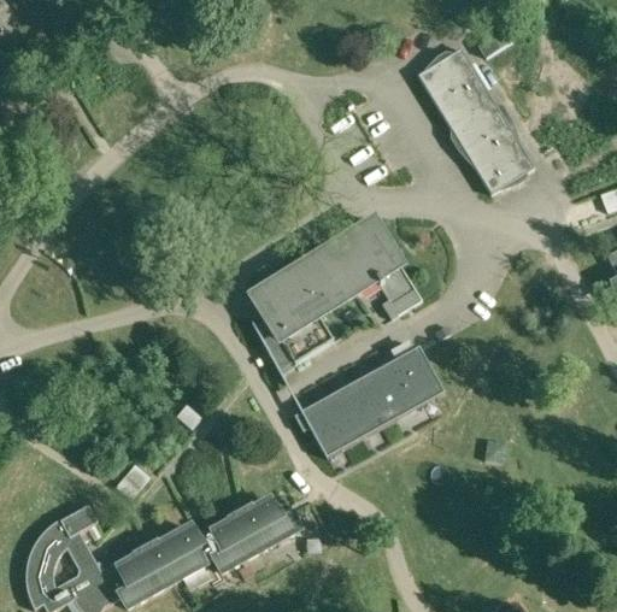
[(434,48),(447,40),(439,25),(425,33),(434,48)]
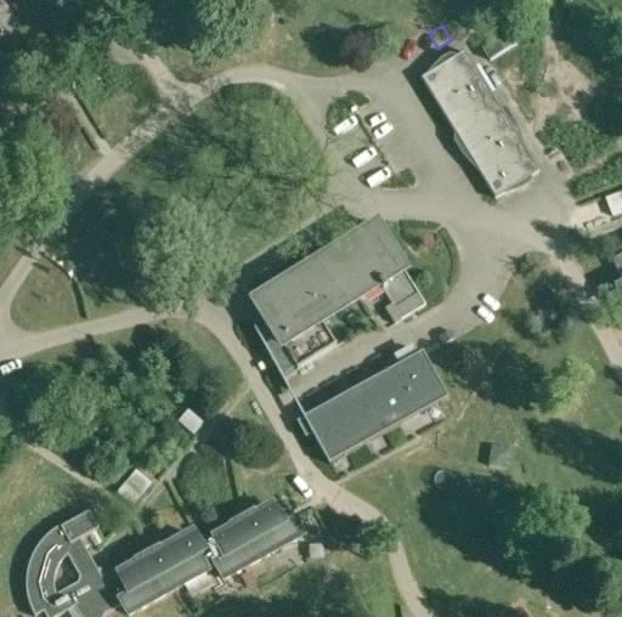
[(509,29),(482,45),(490,57),(516,40),(509,29)]
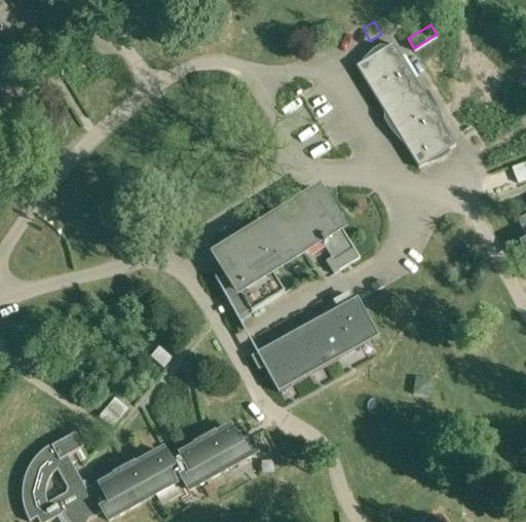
[(393,40),(357,64),(419,164),(456,142),(393,40)]
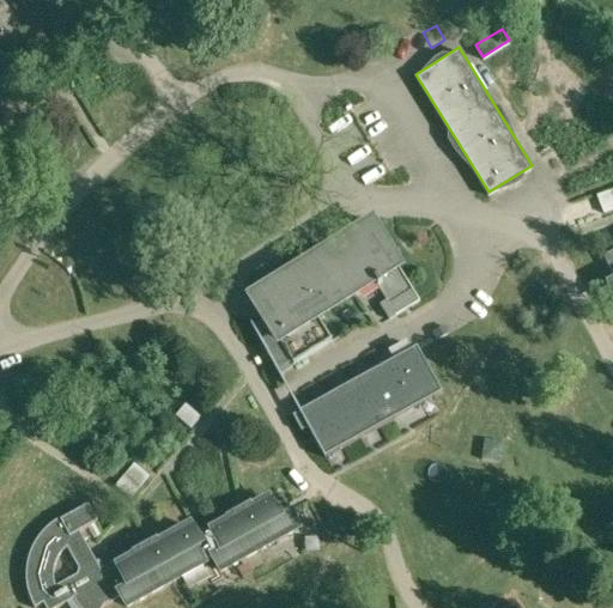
[(612,146),(599,152),(612,186),(612,146)]
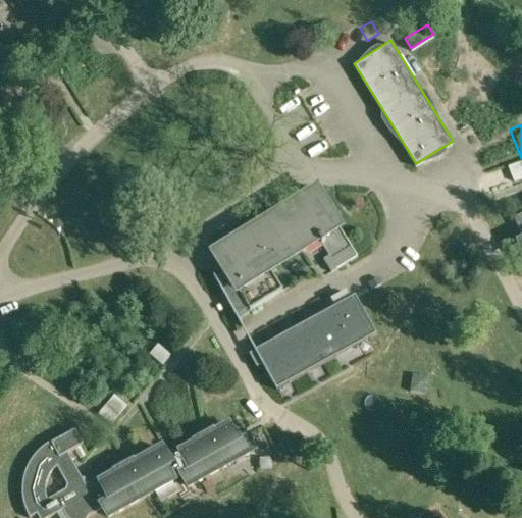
[(521,161),(508,166),(514,182),(521,178),(521,161)]
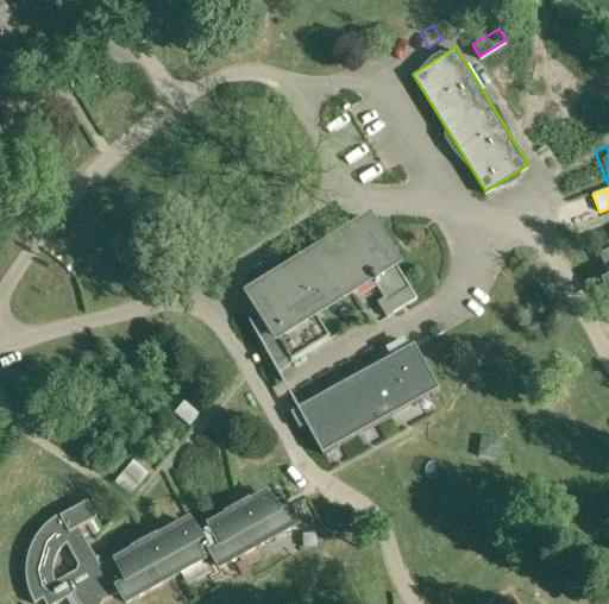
[(275,365),(289,357),(290,358),(328,334),(314,312),(372,276),(384,295),(377,299),(385,314),(416,294),(369,218),(250,291),(263,314),(252,321),(275,365)]
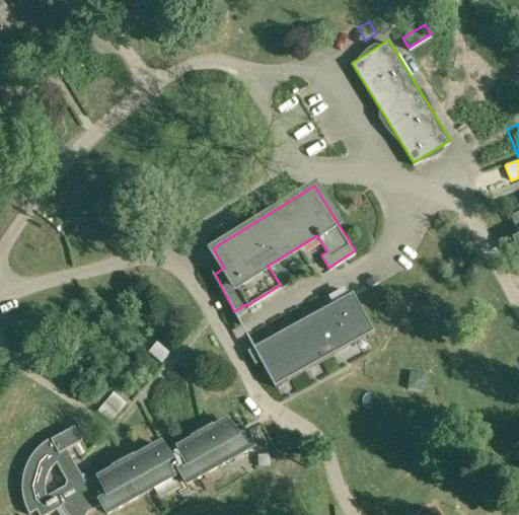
[(254,362),(260,359),(274,384),(334,352),(331,348),(366,328),(358,313),(363,310),(353,291),(247,349),(254,362)]
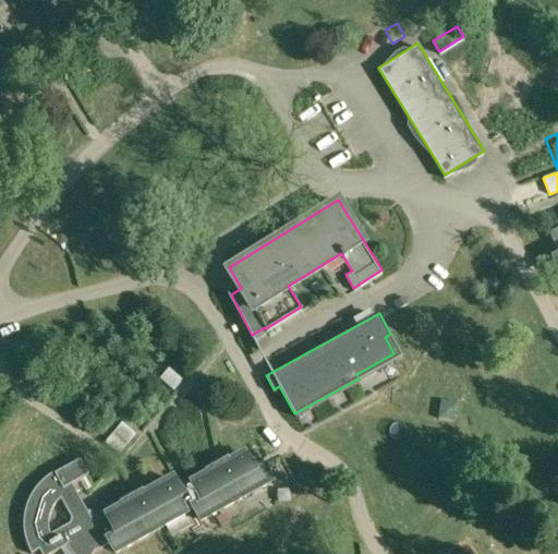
[(182,377),(169,366),(161,374),(174,386),(182,377)]
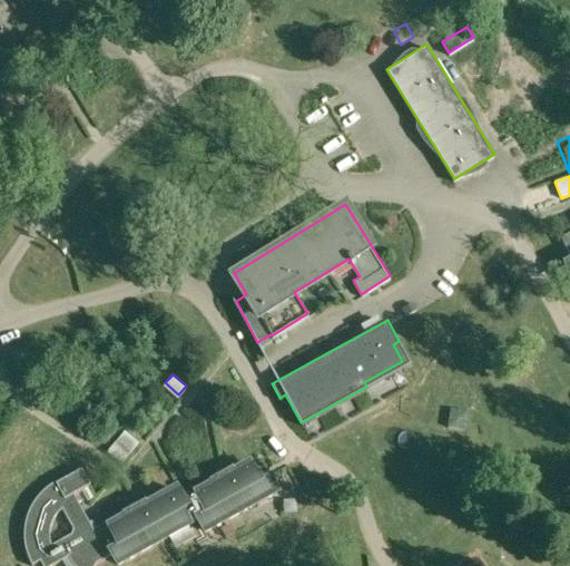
[(125,429),(108,448),(121,460),(138,440),(125,429)]
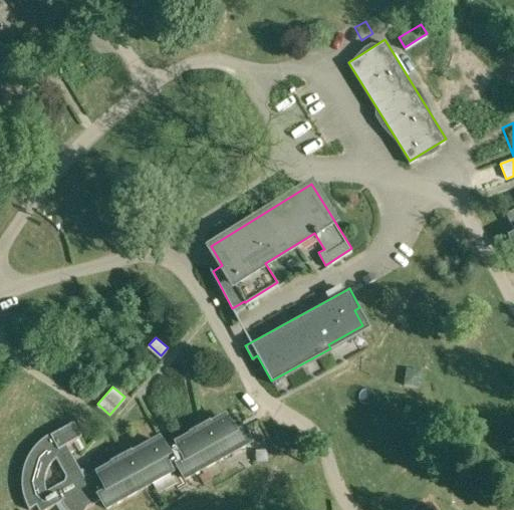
[(22,468),(21,475),(21,479),(21,485),(22,492),(24,498),(26,502),(28,507),(35,503),(39,509),(41,509),(61,499),(65,506),(69,509),(82,509),(86,505),(101,497),(106,506),(153,481),(152,478),(178,464),(185,477),(250,441),(242,428),(239,429),(237,426),(244,422),(237,409),(231,412),(221,395),(202,406),(200,403),(179,415),(188,431),(190,434),(177,441),(178,443),(165,450),(159,437),(153,441),(143,425),(123,435),(121,432),(100,444),(109,461),(109,460),(110,463),(98,470),(96,467),(83,475),(66,443),(81,434),(73,420),(51,433),(50,431),(44,435),(39,439),(36,442),(32,447),(29,451),(26,457),(24,463),(22,468)]
